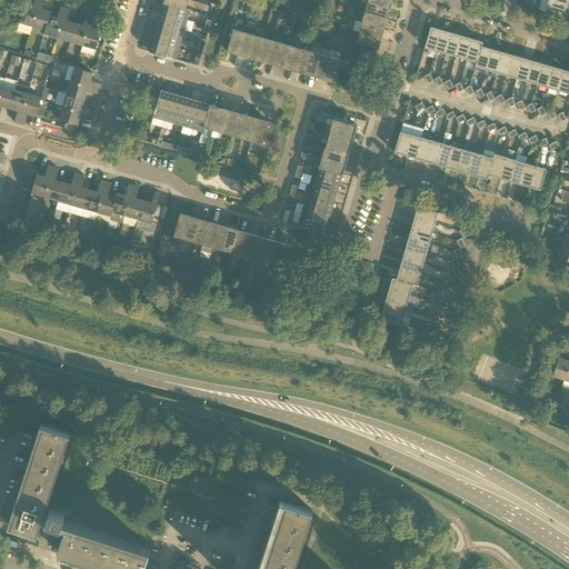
[(32,26),(40,0),(35,0),(33,7),(25,5),(20,22),(17,31),(30,36),(32,26)]
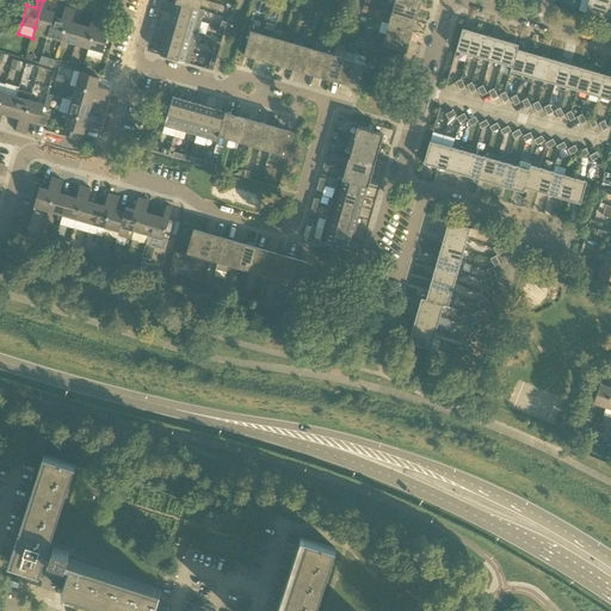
[(54,17),(55,12),(47,10),(49,0),(43,0),(35,28),(49,32),(54,17)]
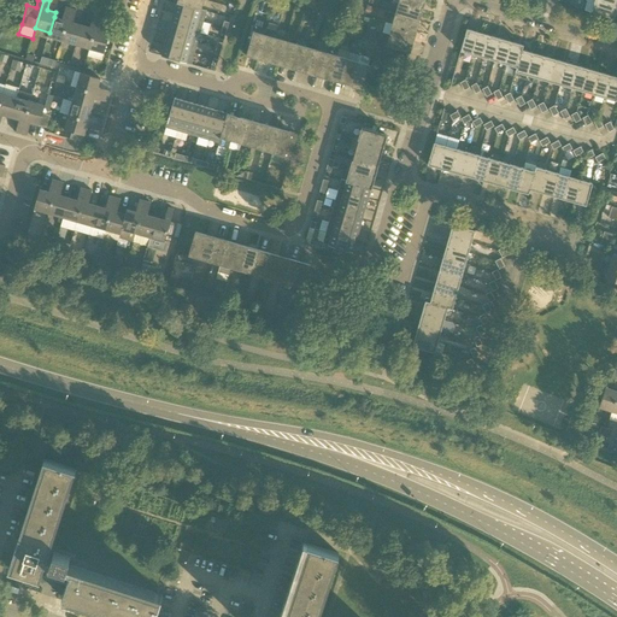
[(201,10),(205,0),(204,0),(177,0),(177,3),(201,10)]
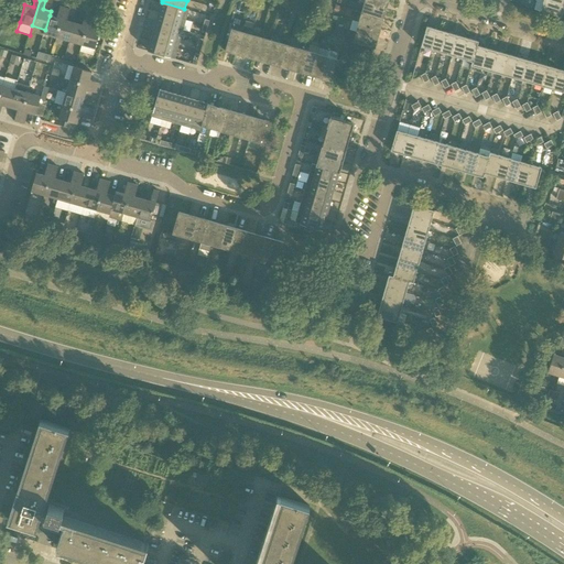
[(387,10),(389,0),(387,0),(365,0),(365,3),(387,10)]
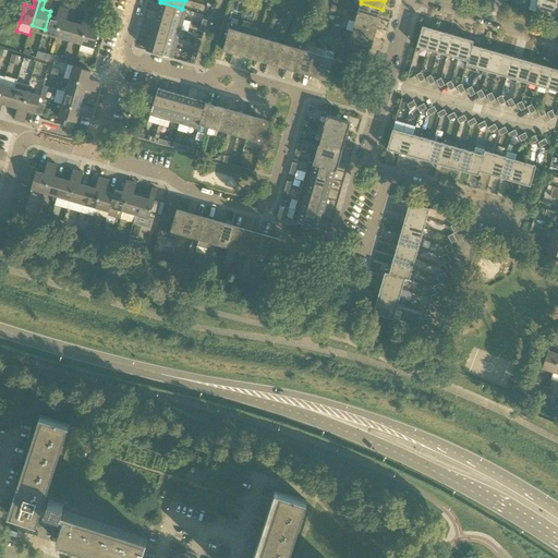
[(556,17),(557,8),(557,7),(538,1),(535,11),(556,17)]
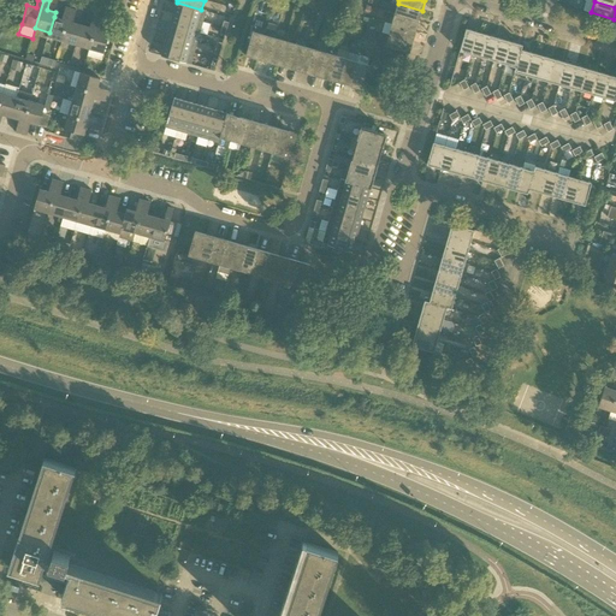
[(207,11),(201,10),(177,3),(175,13),(203,22),(207,11)]
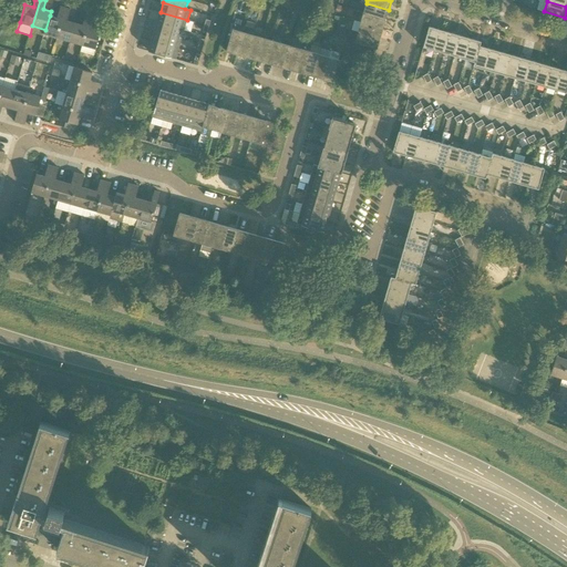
[(385,19),(389,10),(367,3),(363,13),(385,19)]
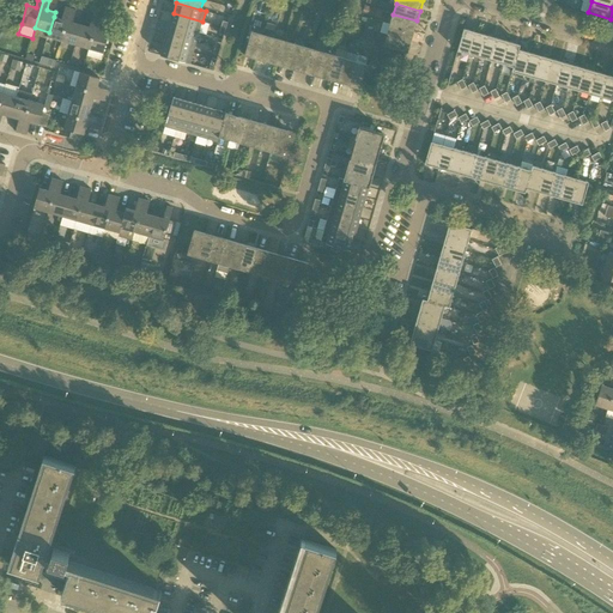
[(363,13),(374,17),(380,18),(382,11),(376,10),(365,6),(363,13)]
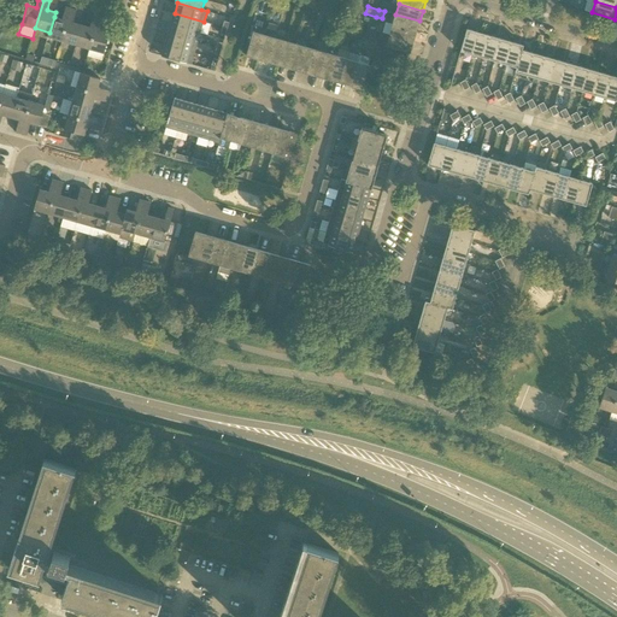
[(62,41),(71,9),(66,7),(63,19),(54,17),(50,33),(48,36),(62,41)]
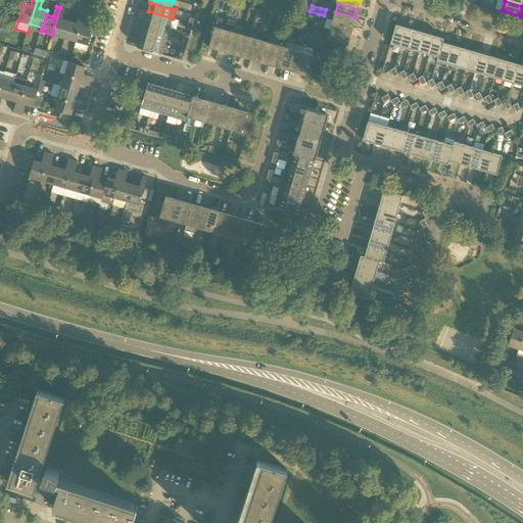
[(64,38),(69,21),(62,19),(65,9),(60,7),(52,35),(64,38)]
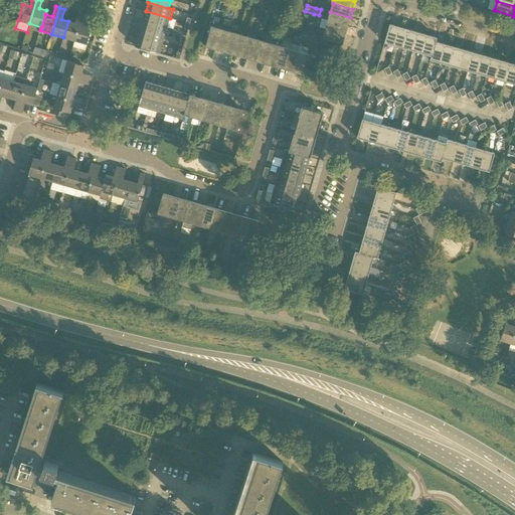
[(168,27),(170,18),(146,11),(143,20),(168,27)]
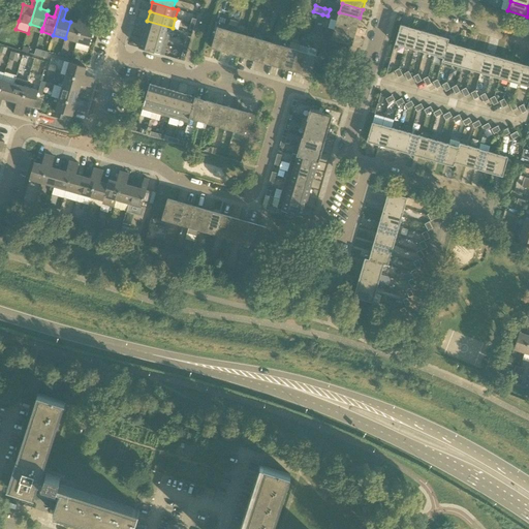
[(78,42),(85,14),(81,12),(78,24),(70,22),(65,38),(78,42)]
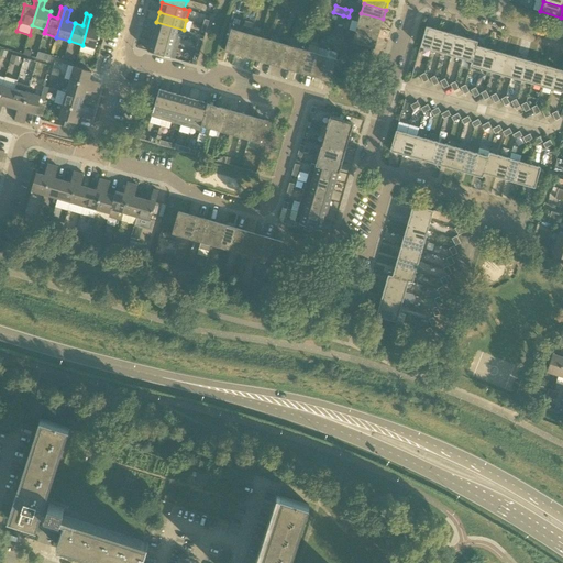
[(381,29),(383,19),(361,13),(359,22),(381,29)]
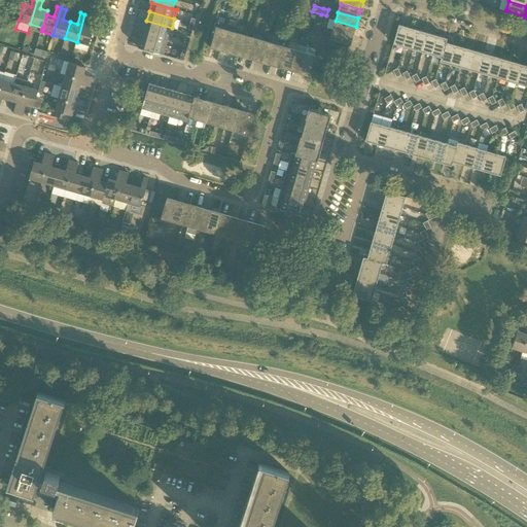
[(84,14),(77,42),(90,45),(94,29),(86,26),(90,15),(84,14)]
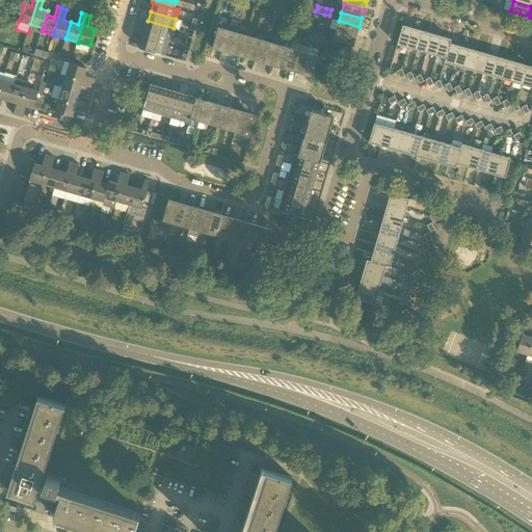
[(170,37),(174,28),(148,21),(145,29),(170,37)]
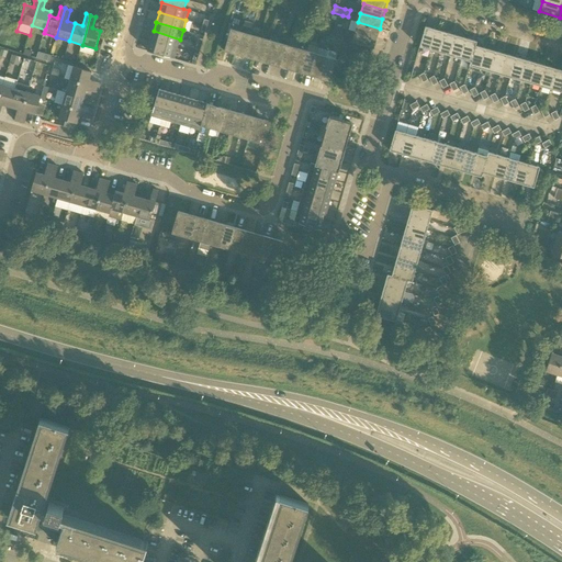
[(377,38),(380,29),(358,22),(355,32),(377,38)]
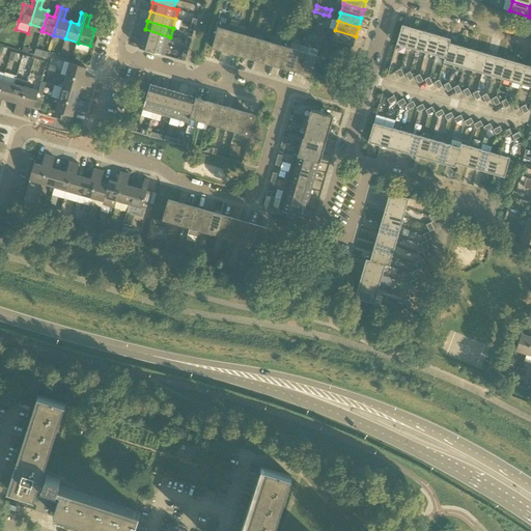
[(222,51),(230,53),(231,52),(236,32),(238,27),(229,25),(227,30),(222,51)]
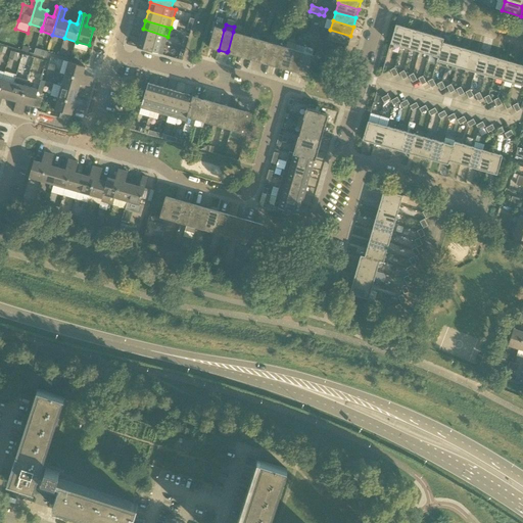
[(315,38),(318,26),(312,25),(310,34),(315,38)]
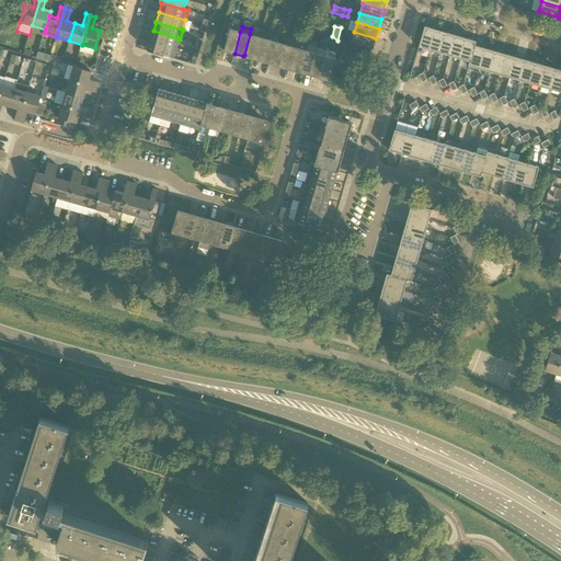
[(430,50),(435,30),(425,26),(419,47),(430,50)]
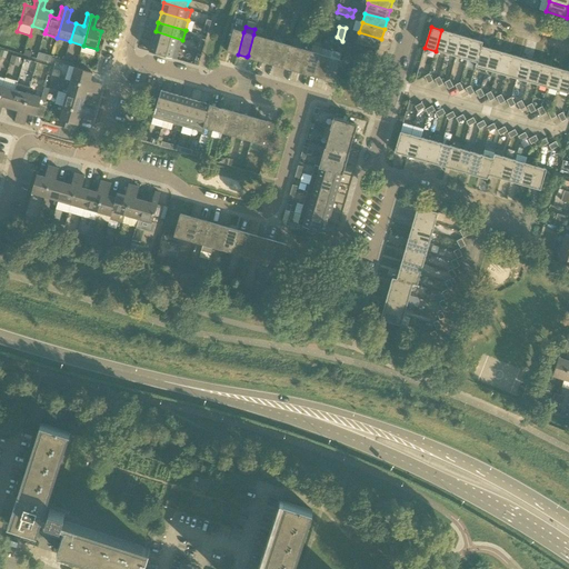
[(228,51),(238,55),(243,32),(233,29),(227,51),(228,51)]
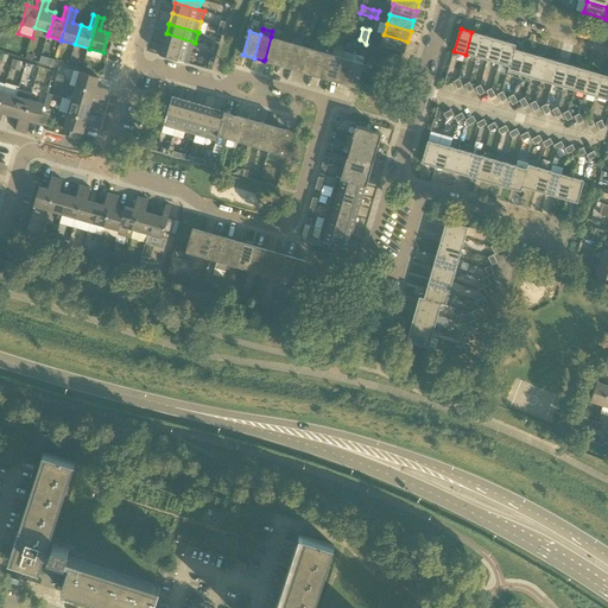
[(476,57),(482,35),(472,32),(466,55),(476,57)]
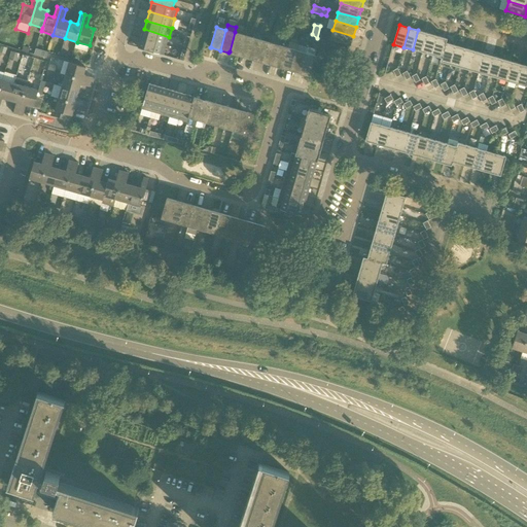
[(167,45),(169,37),(144,29),(141,38),(167,45)]
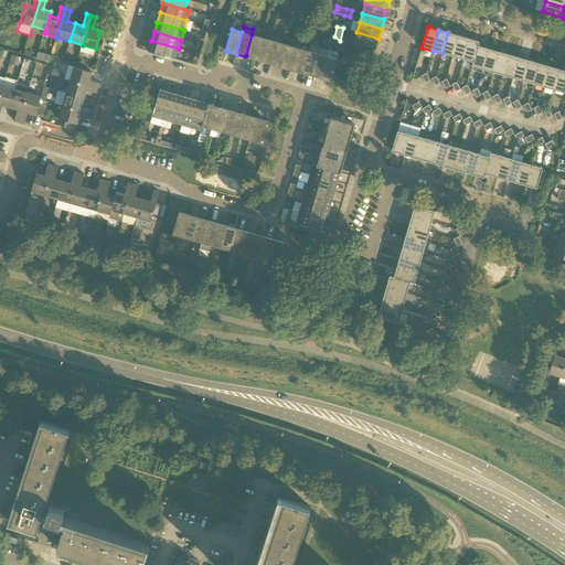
[(376,49),(379,39),(356,32),(354,42),(376,49)]
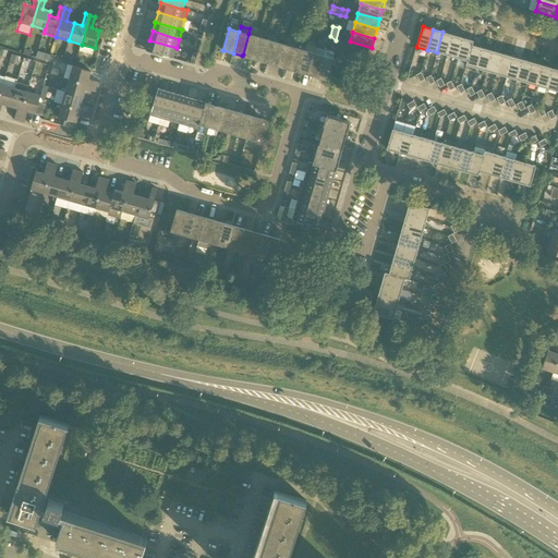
[(447,56),(453,35),(443,32),(437,52),(447,56)]
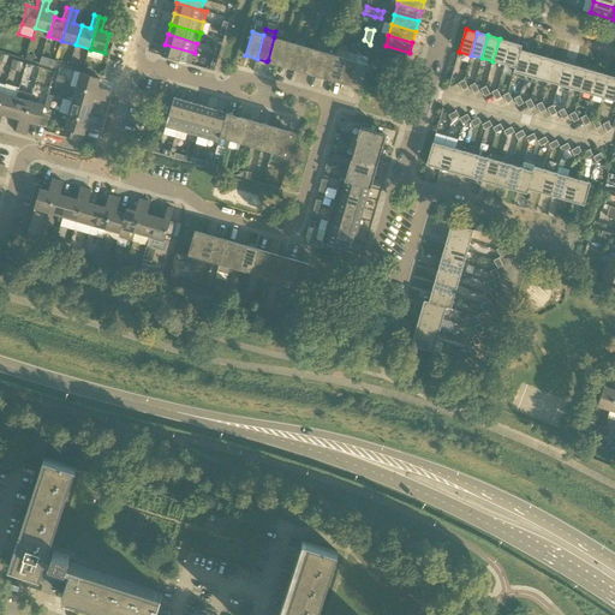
[(274,37),(268,60),(267,61),(278,65),(285,41),(274,37)]
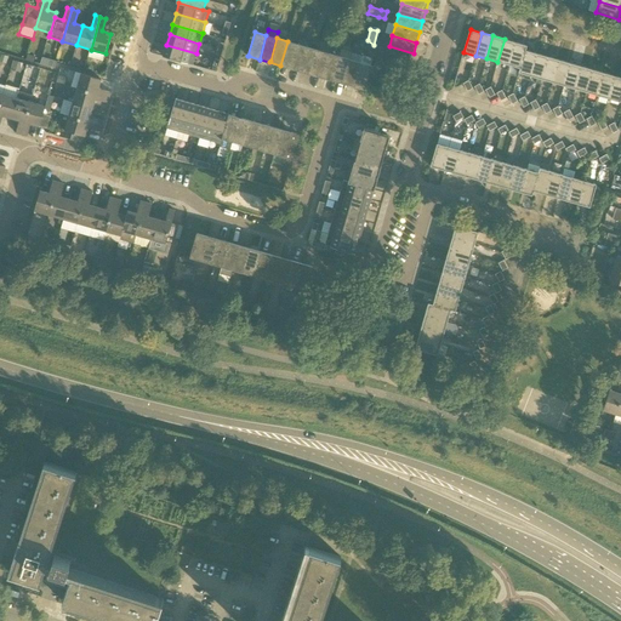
[(510,66),(516,43),(505,39),(497,62),(510,66)]
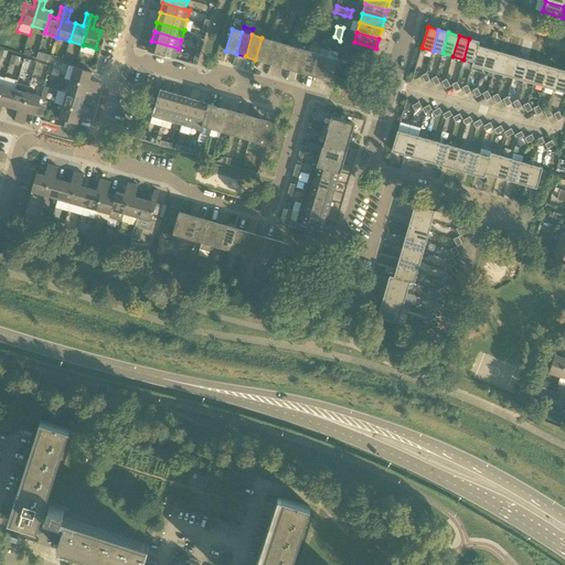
[(265,62),(265,61),(270,40),(262,38),(255,60),(265,62)]
